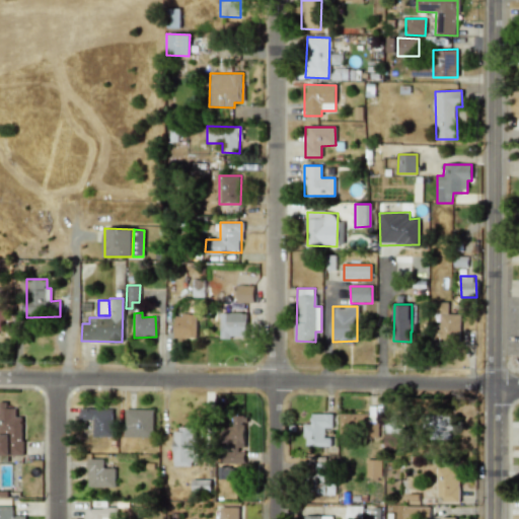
[(220,338),(246,338),(246,313),(220,312),(220,338)]
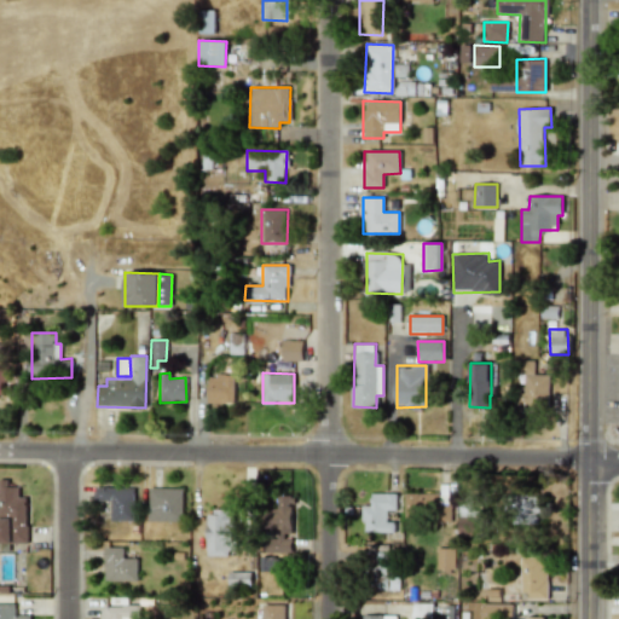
[(549,375),(522,374),(520,409),(548,410),(549,375)]
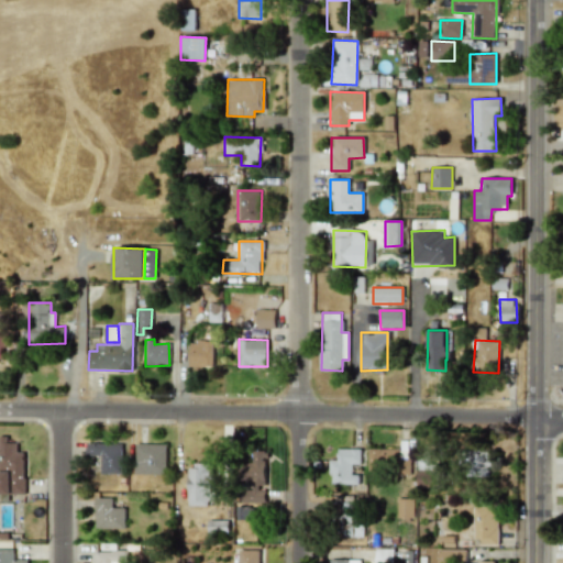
[(212,342),(188,341),(188,366),(212,366),(212,342)]
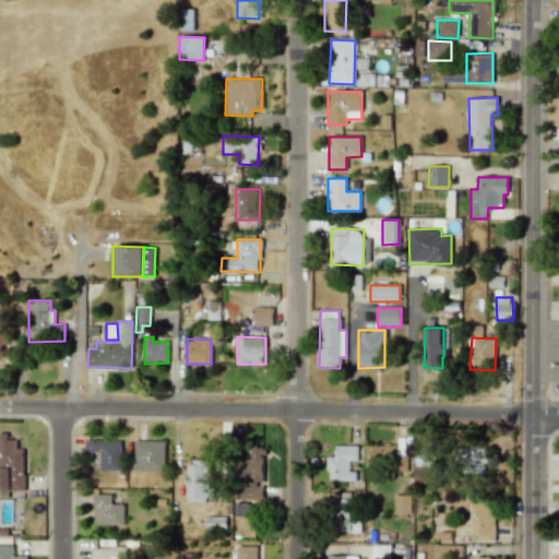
[(16,439),(8,439),(8,432),(0,432),(0,489),(25,489),(24,449),(16,449),(16,439)]
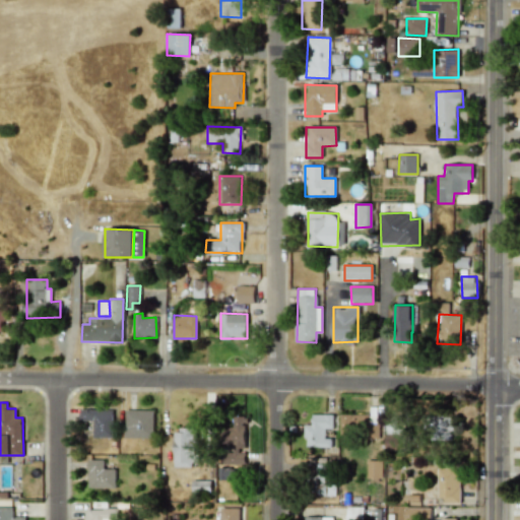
[(113,438),(113,409),(79,409),(79,421),(93,420),(93,438),(113,438)]
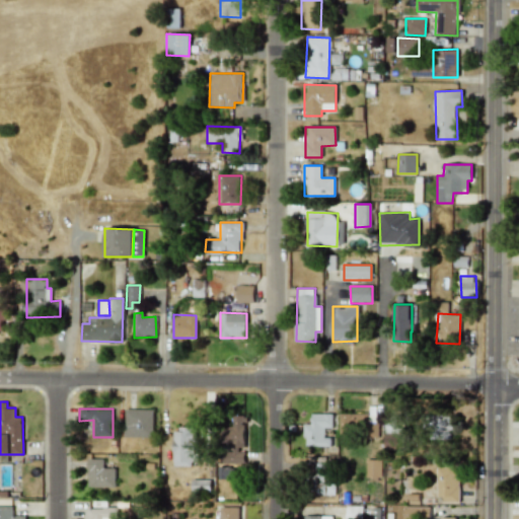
[(124,437),(152,437),(153,410),(125,410),(124,437)]
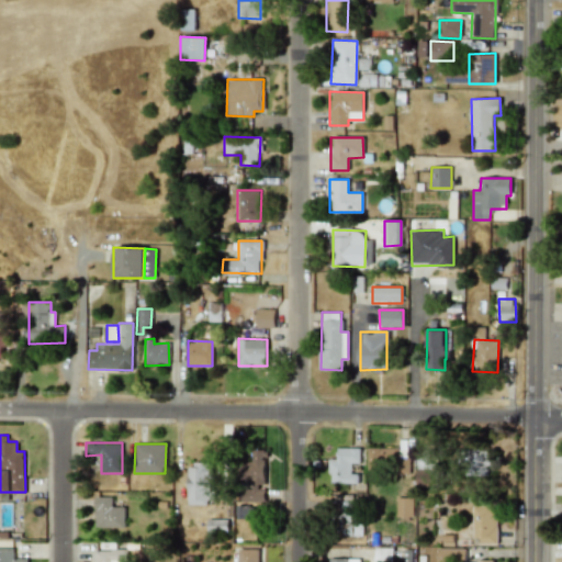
[(360,449),(336,448),(336,459),(329,459),(329,483),(358,484),(358,474),(350,473),(351,463),(360,464),(360,449)]
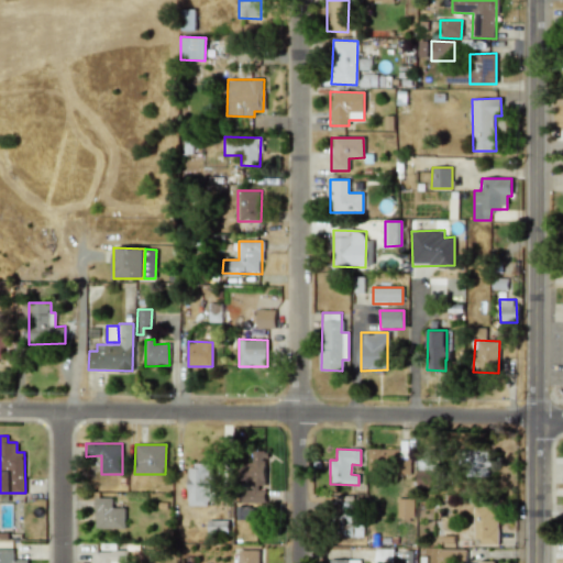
[(399,471),(399,449),(368,450),(368,472),(399,471)]
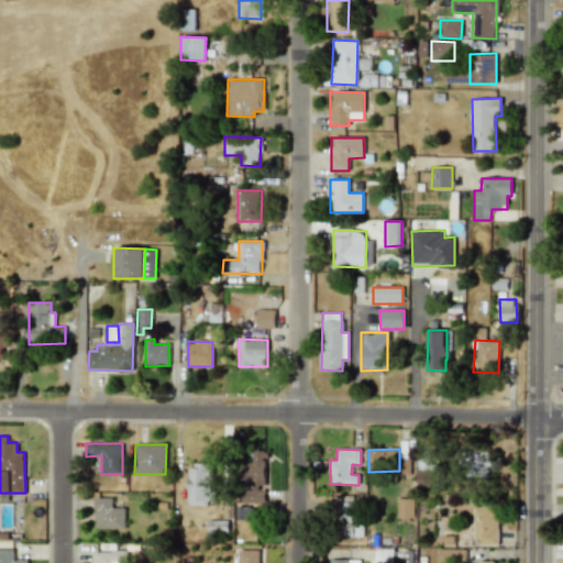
[(460,451),(462,479),(492,477),(490,450),(460,451)]
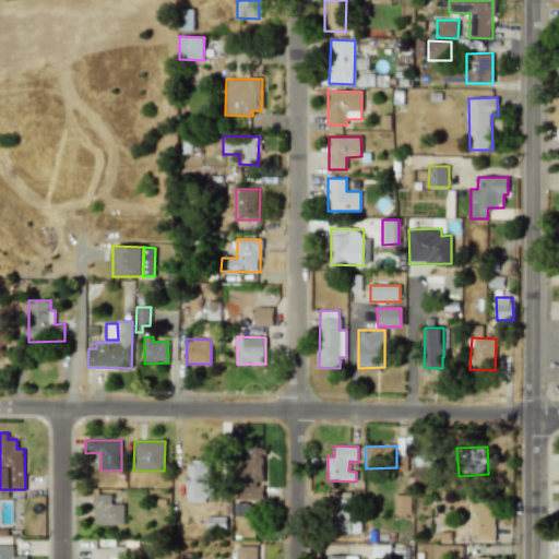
[(262,453),(245,454),(246,483),(238,483),(239,500),(264,500),(262,453)]
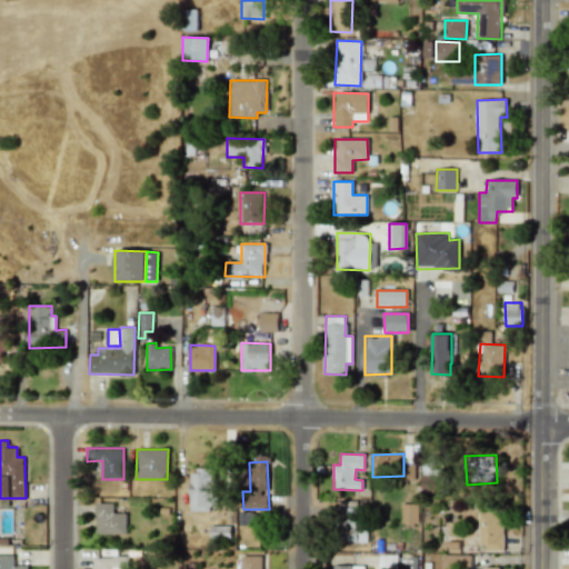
[(190,469),(190,509),(215,509),(216,469),(190,469)]
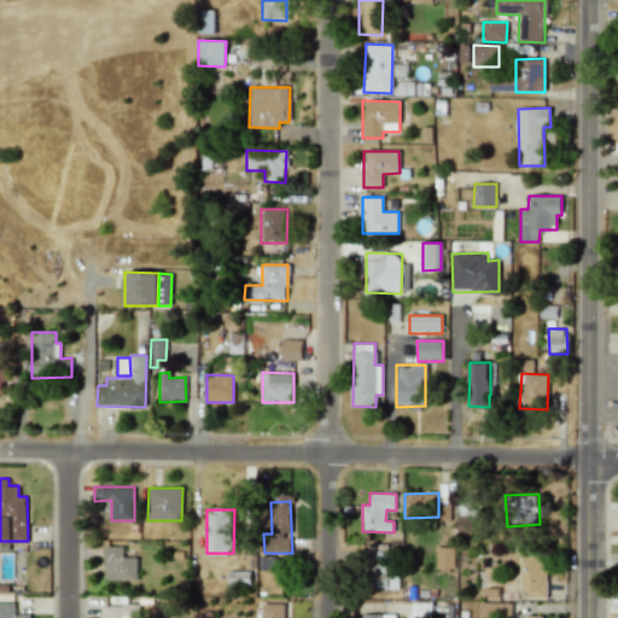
[(459,514),(458,534),(479,535),(481,514),(459,514)]
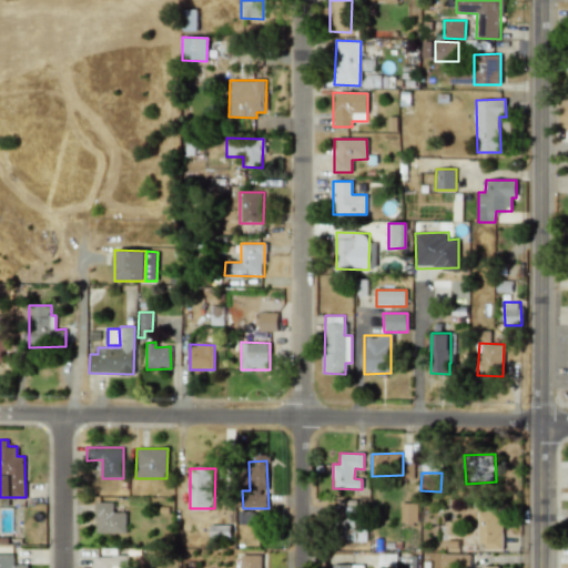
[(125,533),(125,513),(113,513),(113,501),(95,503),(95,534),(125,533)]
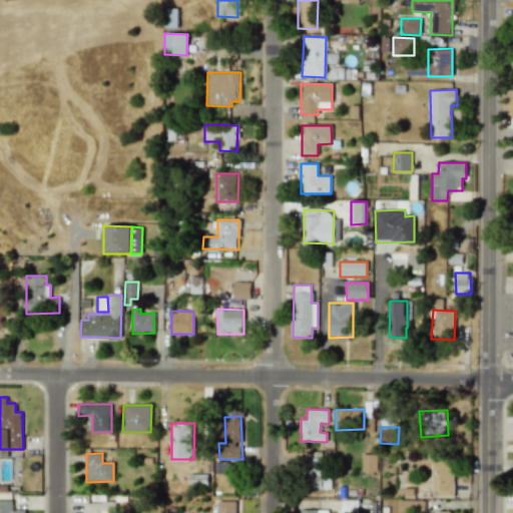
[(377,454),(362,454),(362,472),(377,472),(377,454)]
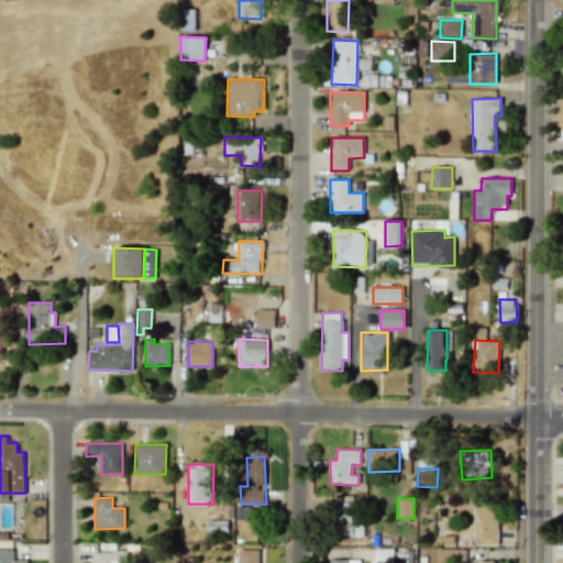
[(474,507),(473,543),(496,544),(497,507),(474,507)]
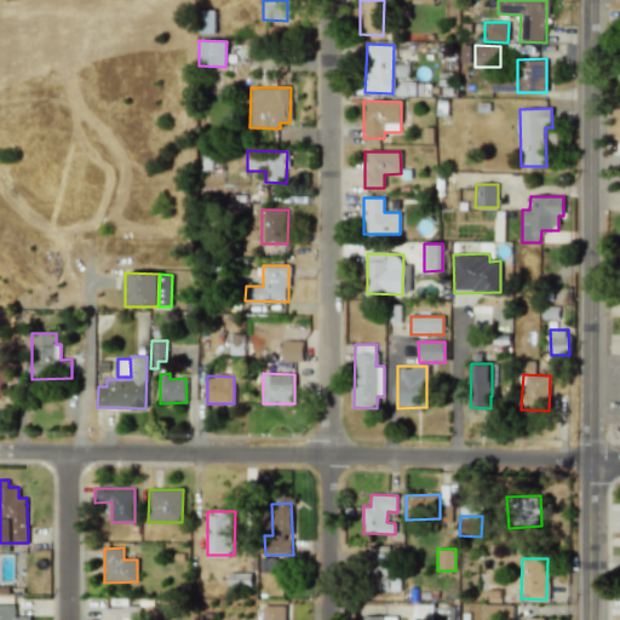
[(260,573),(288,574),(290,560),(260,560),(260,573)]
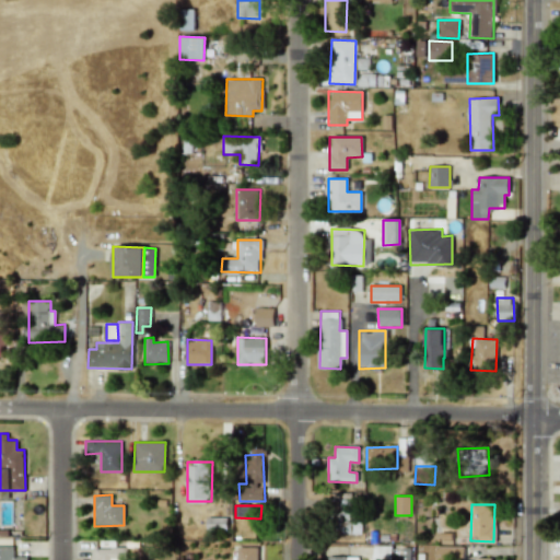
[(0,559),(26,559),(27,557),(13,556),(13,547),(0,547),(0,559)]
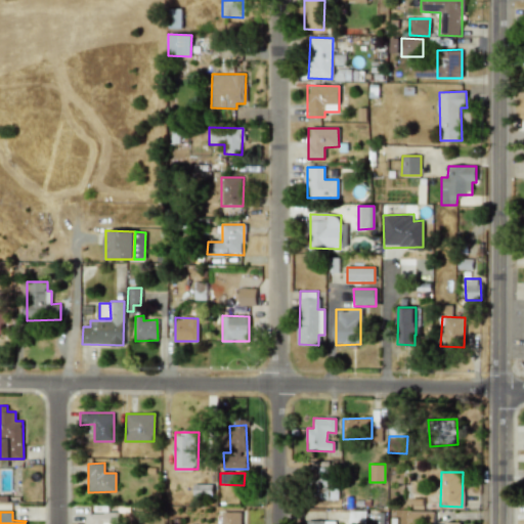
[(242,523),(242,512),(222,512),(222,523),(242,523)]
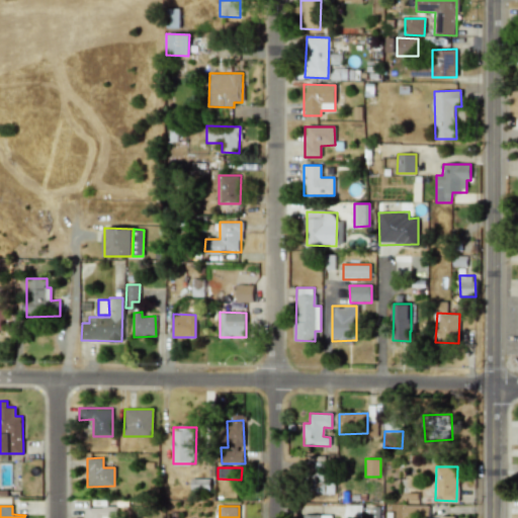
[(428,517),(429,506),(402,506),(402,517),(428,517)]
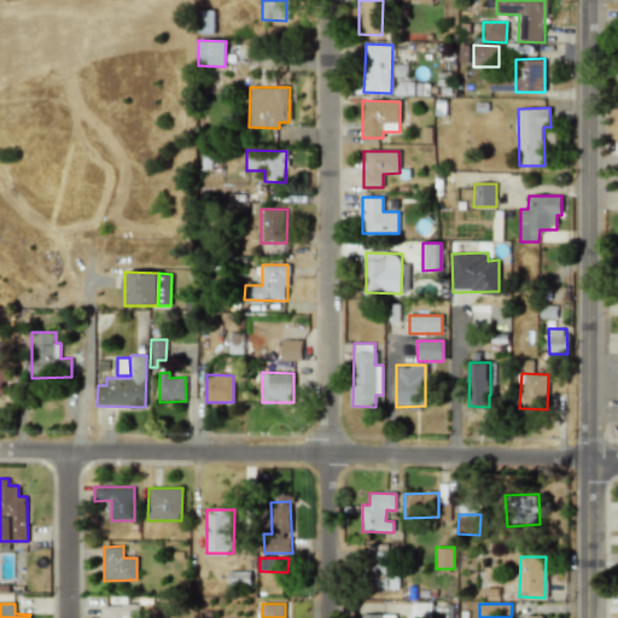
[(104,617),(138,617),(138,606),(104,605),(104,617)]
